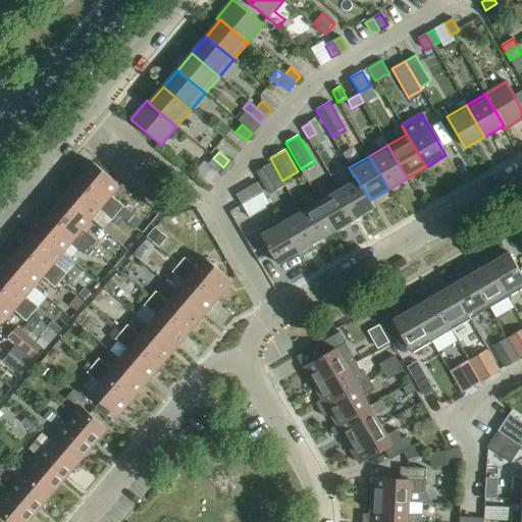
[(223,167),(213,158),(208,165),(217,173),(223,167)]
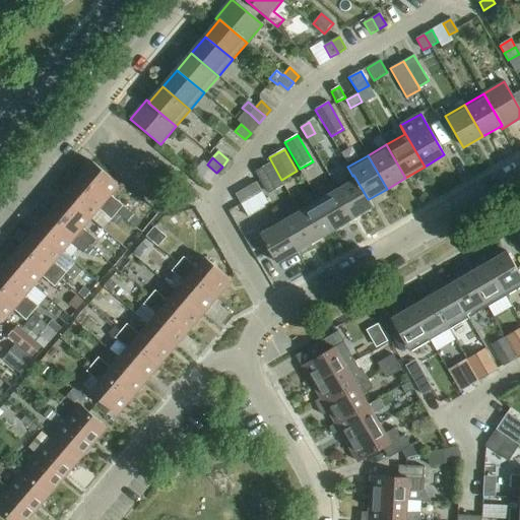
[(92,163),(77,180),(117,213),(123,206),(111,196),(120,186),(92,163)]
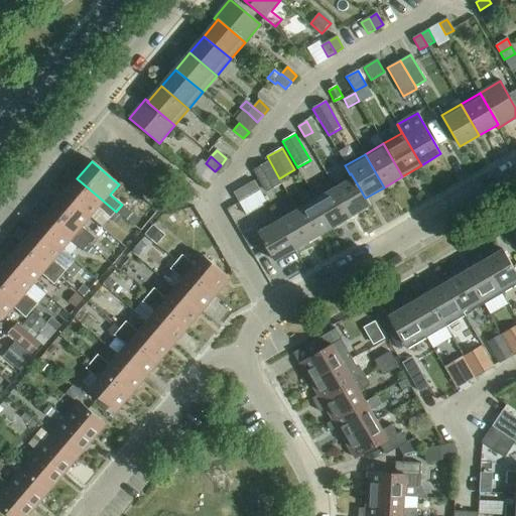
[(253,171),(266,194),(281,184),(268,162),(253,171)]
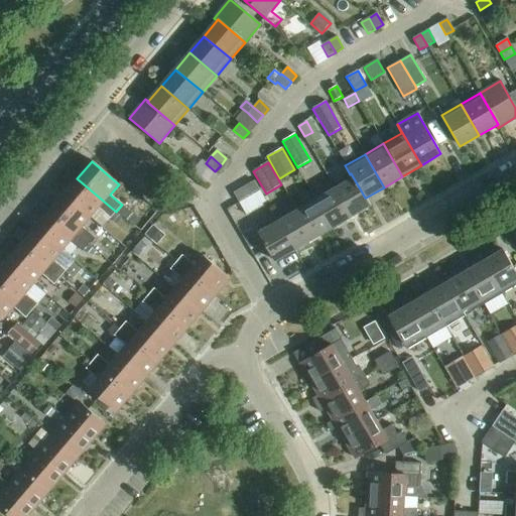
[(351,173),(350,174),(332,184),(351,218),(371,206),(366,198),(365,198),(351,173)]
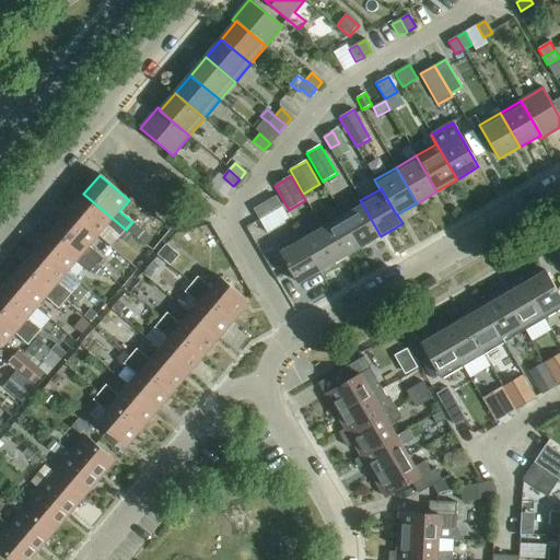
[(83,194),(68,211),(97,236),(106,226),(119,237),(126,230),(83,194)]
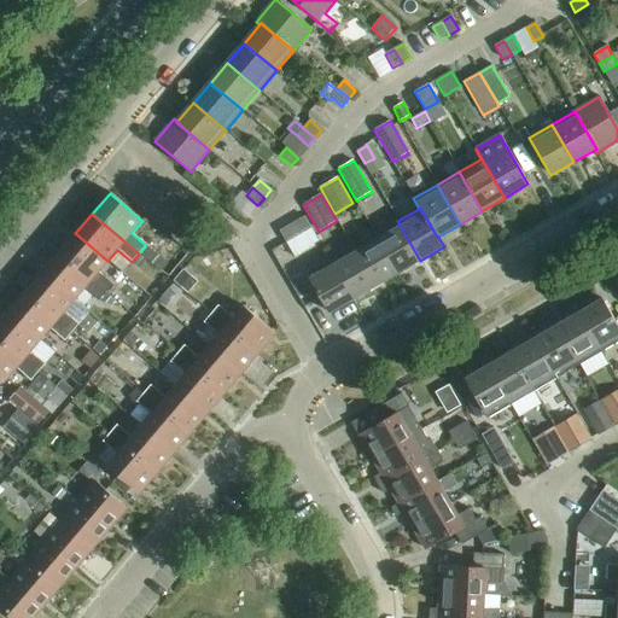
[(299,235),(305,245),(316,238),(312,229),(304,217),(280,231),(286,244),(299,235)]
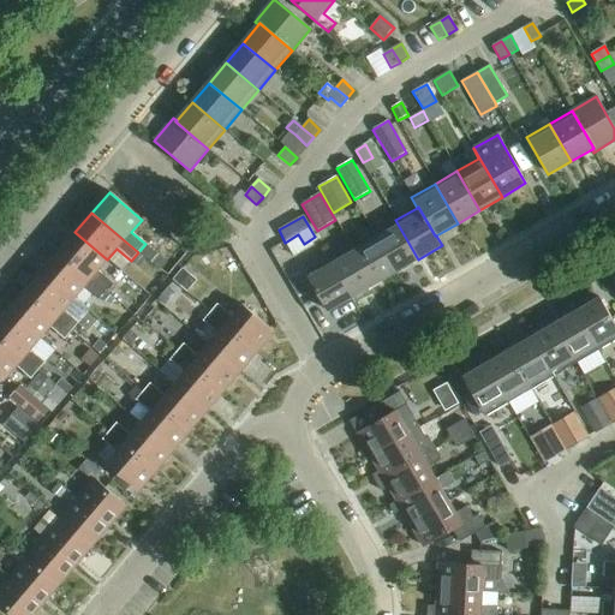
[(395,220),(374,233),(395,272),(418,260),(395,220)]
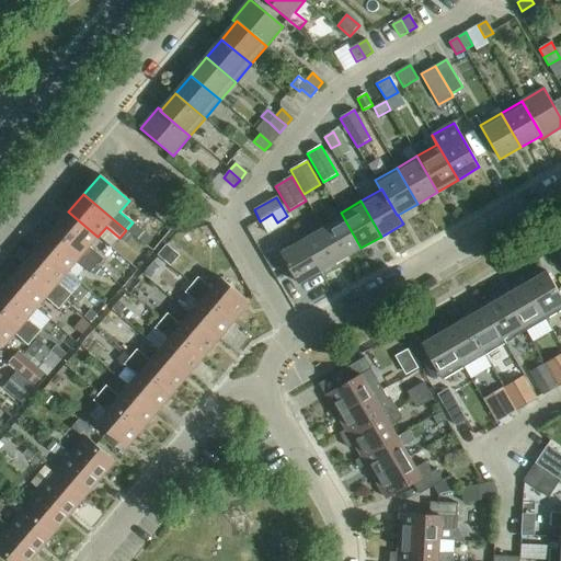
[(68,212),(53,230),(95,266),(102,259),(89,248),(98,237),(68,212)]
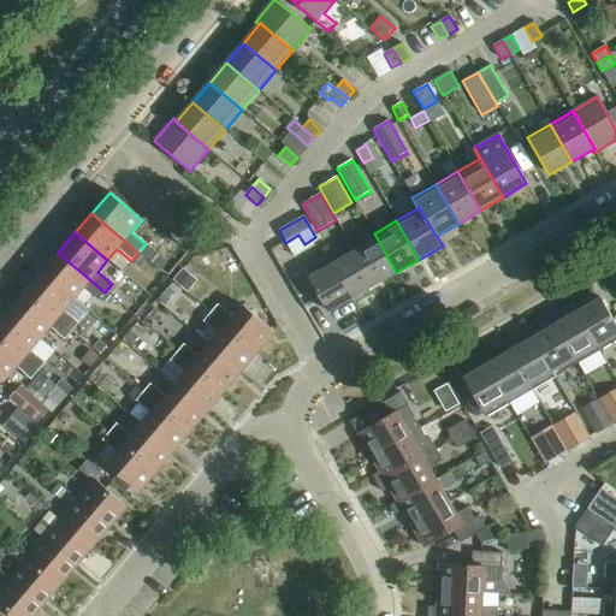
[(374,234),(351,247),(374,285),(396,272),(374,234)]
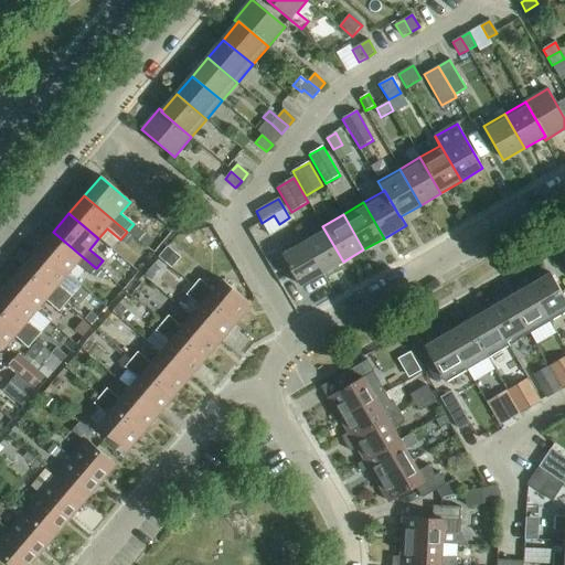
[(322,226),(301,238),(322,274),(343,262),(322,226)]
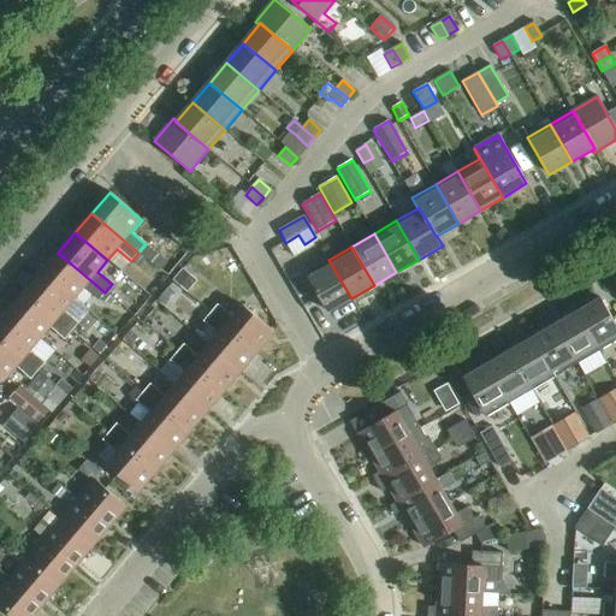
[(58,253),(41,272),(73,300),(83,289),(98,301),(105,292),(58,253)]
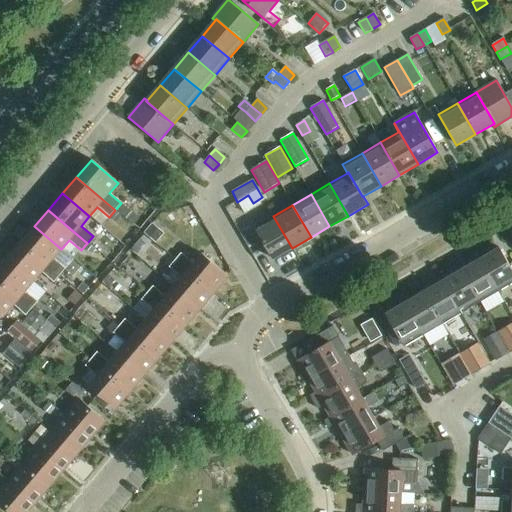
[(109,217),(109,218),(115,223),(122,216),(115,210),(109,217)]
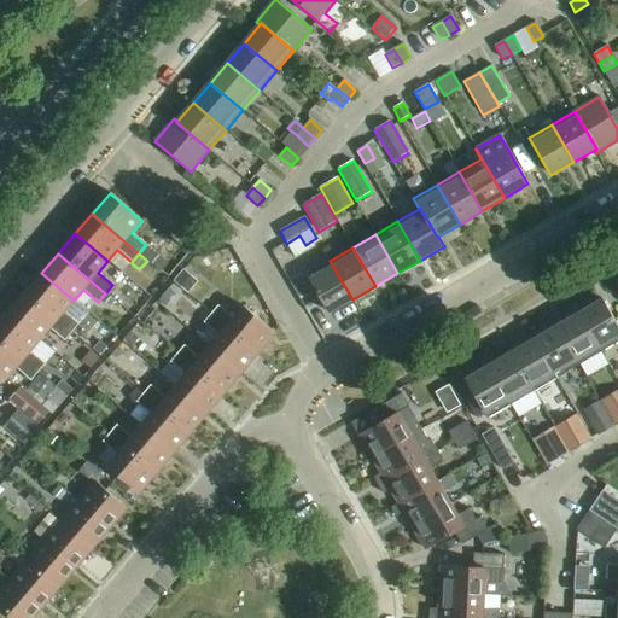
[(353,299),(330,261),(307,274),(330,314),(353,299)]
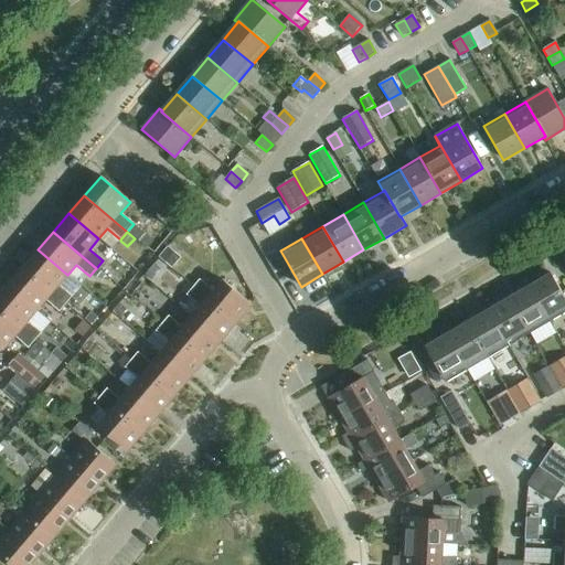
[(170,267),(183,252),(172,242),(159,257),(170,267)]
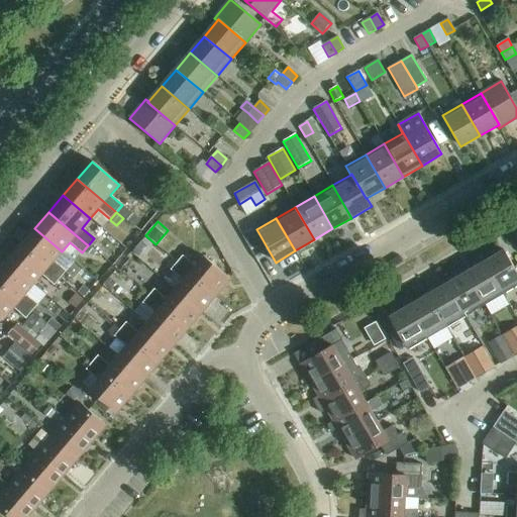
[(34,228),(20,245),(60,279),(66,272),(54,262),(62,251),(34,228)]
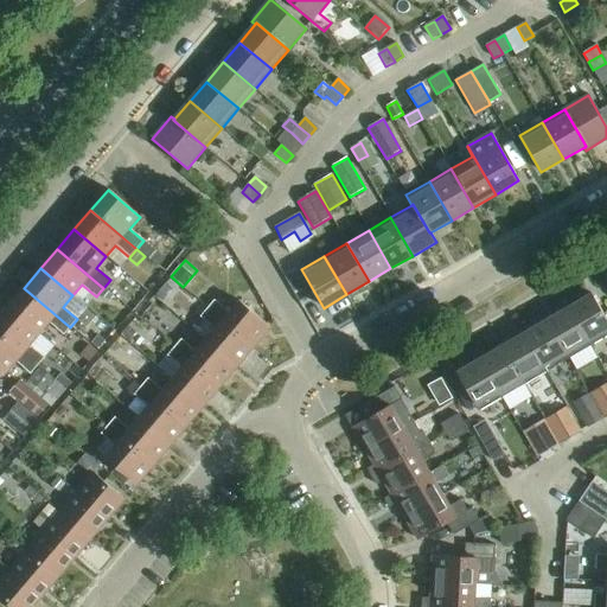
[(171,292),(165,286),(155,295),(163,301),(171,292)]
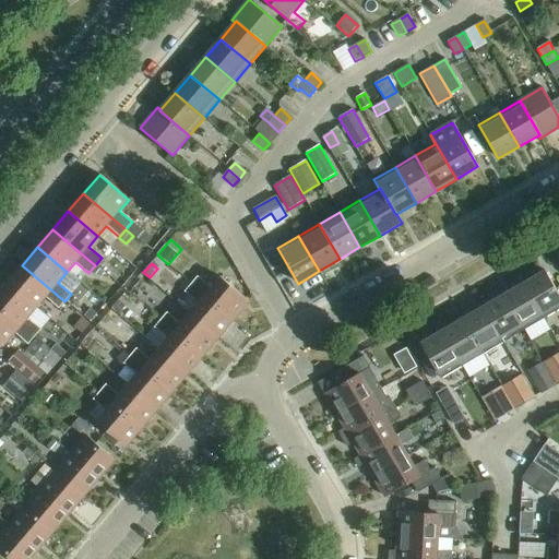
[(22,265),(7,283),(36,308),(45,297),(58,309),(64,301),(22,265)]
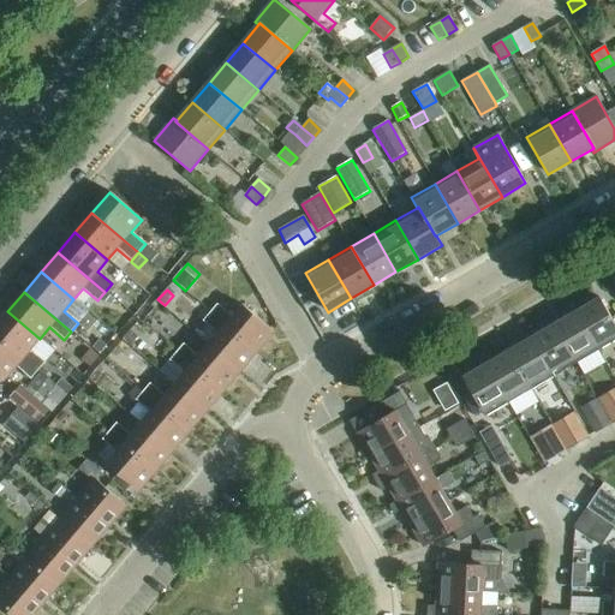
[(614,324),(599,298),(575,311),(598,351),(614,340),(614,324)]
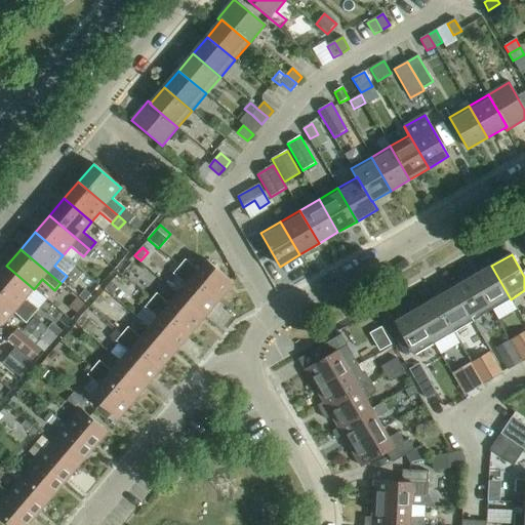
[(185,259),(178,267),(218,300),(234,283),(206,260),(198,271),(185,259)]
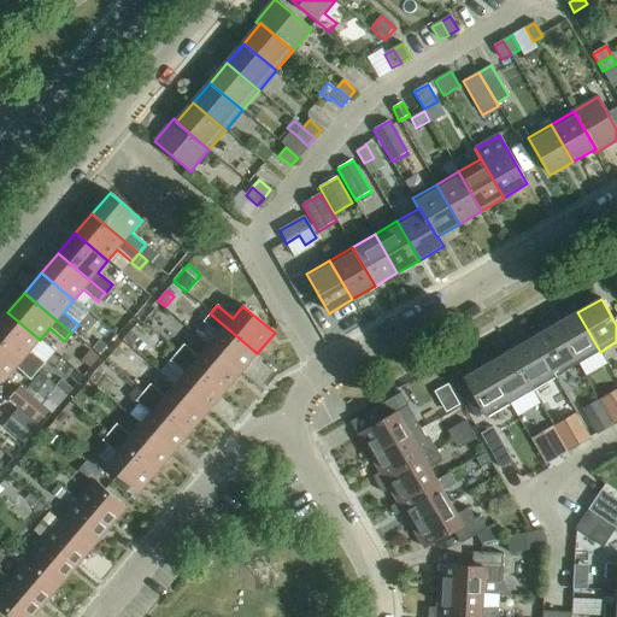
[(7,312),(0,321),(0,340),(37,372),(45,364),(30,351),(40,340),(7,312)]
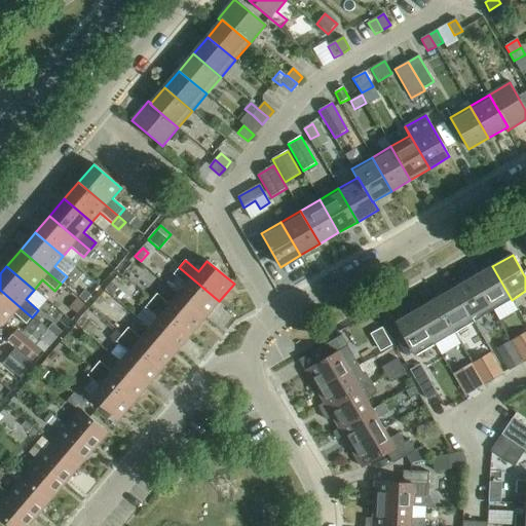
[(492,266),(474,277),(493,311),(512,300),(492,266)]
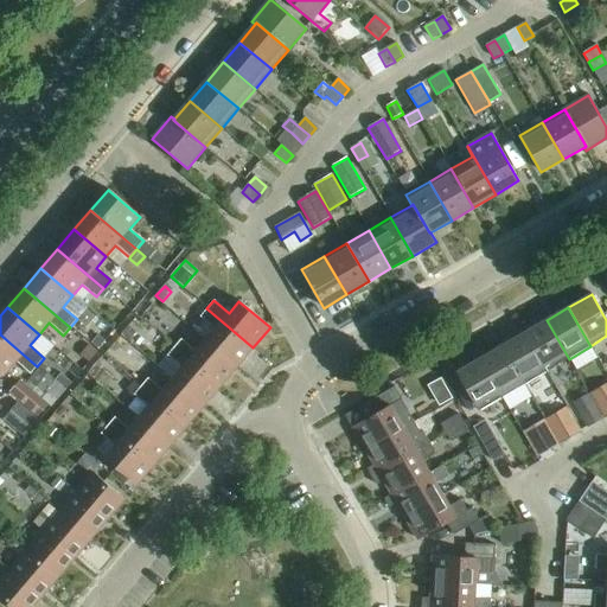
[(215,330),(205,340),(236,368),(253,347),(206,308),(200,317),(215,330)]
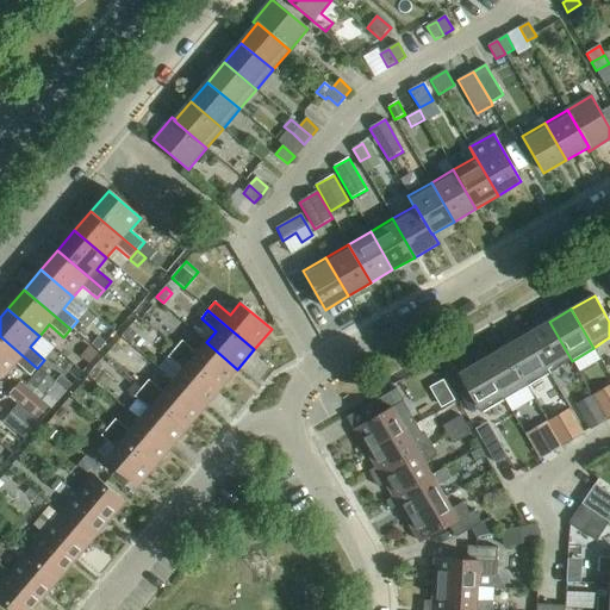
[(549,322),(527,335),(549,374),(572,361),(549,322)]
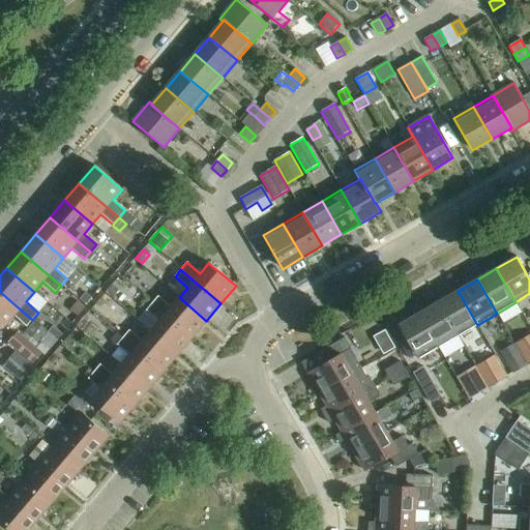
[(112,298),(119,291),(112,285),(106,293),(112,298)]
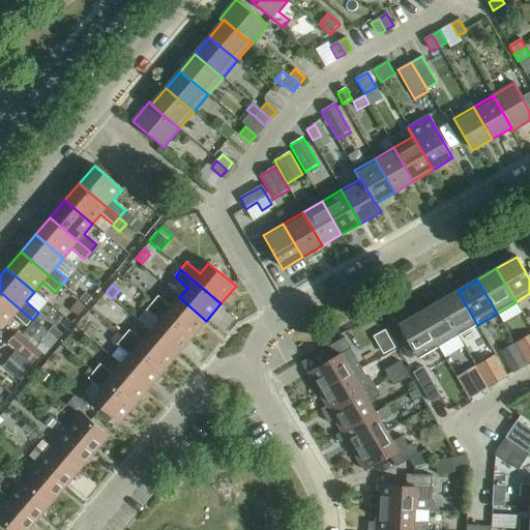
[(458,291),(438,302),(458,336),(477,325),(458,291)]
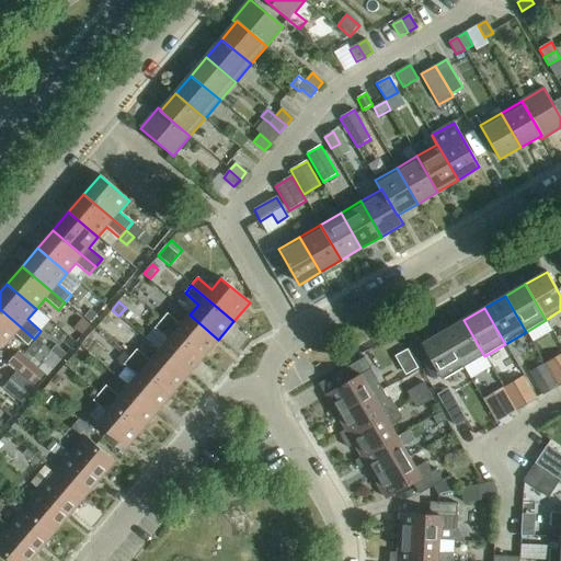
[(34,339),(0,309),(0,341),(6,345),(14,335),(27,346),(34,339)]
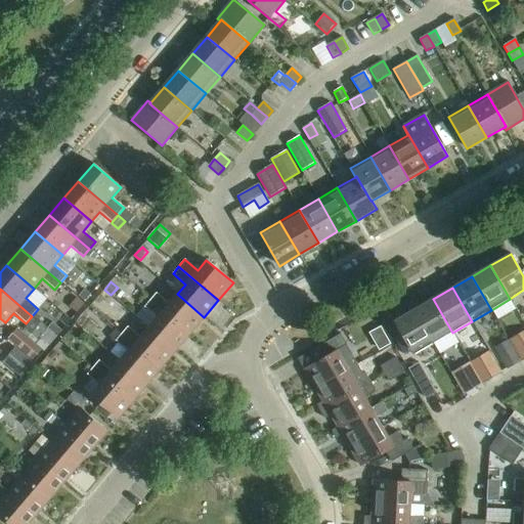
[(84,302),(90,295),(85,290),(79,297),(84,302)]
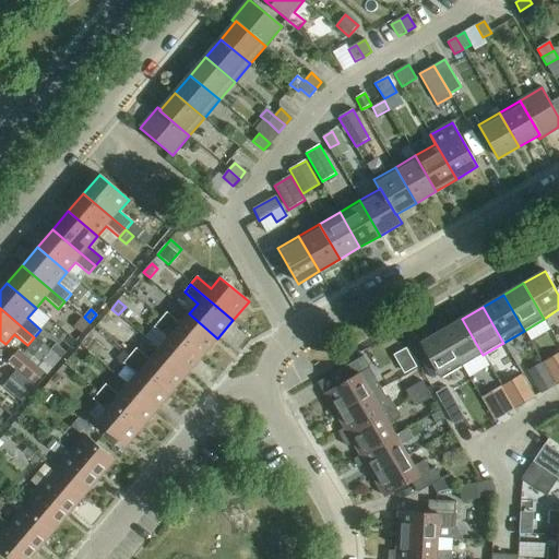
[(167,312),(161,320),(202,356),(217,339),(189,313),(180,324),(167,312)]
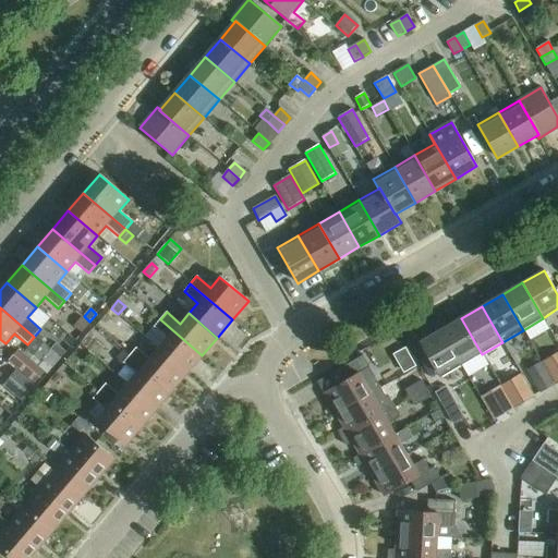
[(81,332),(89,324),(82,317),(73,327),(81,332)]
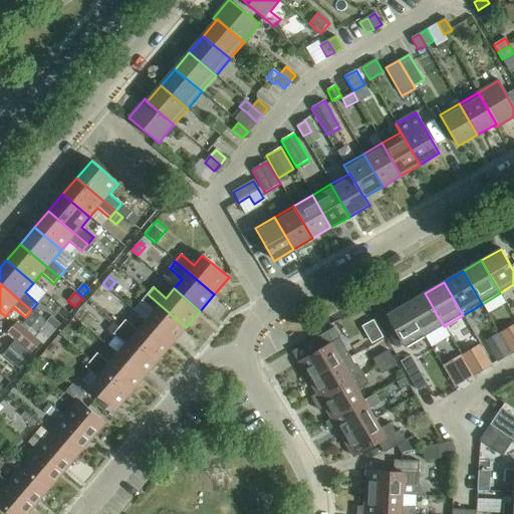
[(425,293),(407,304),(426,336),(444,326),(425,293)]
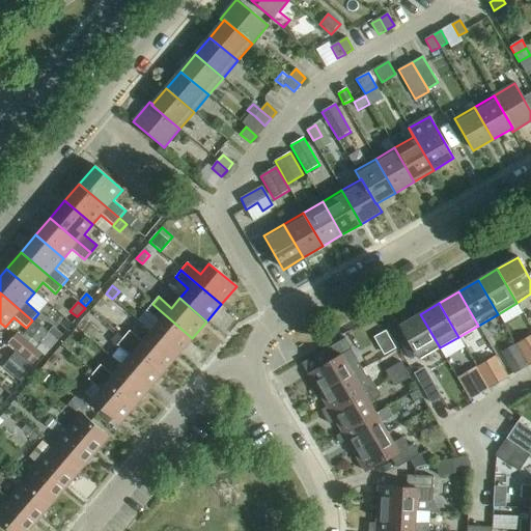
[(159,323),(150,332),(178,356),(192,338),(152,304),(146,311),(159,323)]
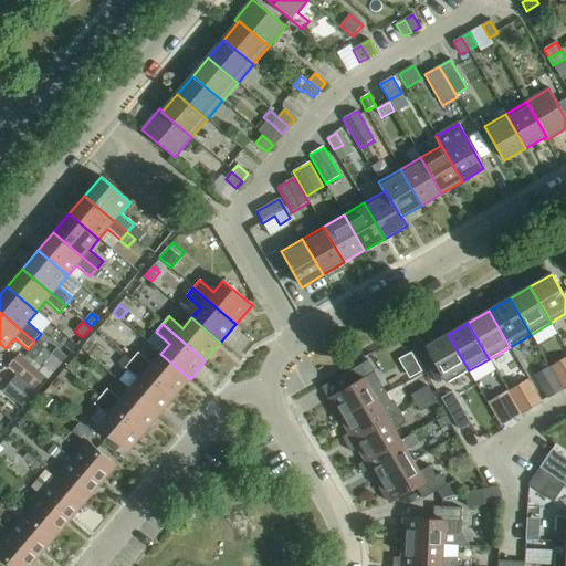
[(469,370),(448,335),(426,347),(428,350),(420,355),(437,384),(444,379),(447,384),(469,370)]
